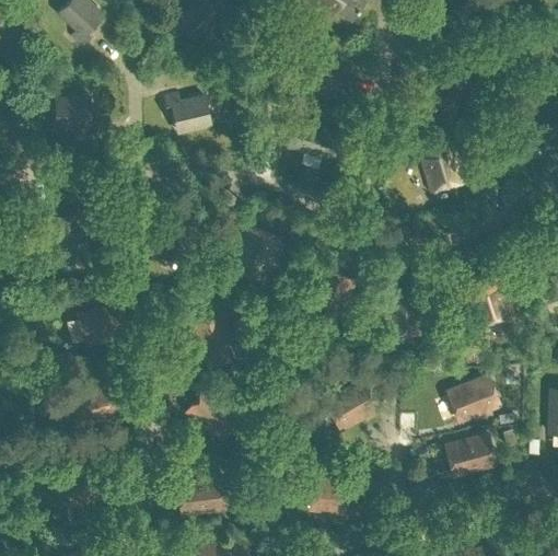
[(84,47),(92,39),(88,36),(105,18),(85,0),(74,0),(60,15),(79,33),(74,38),(84,47)]
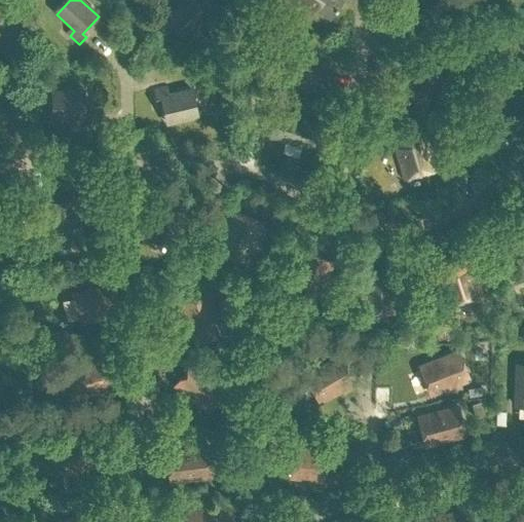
[(210,20),(191,0),(175,16),(170,11),(160,21),(167,28),(171,25),(187,41),(210,20)]
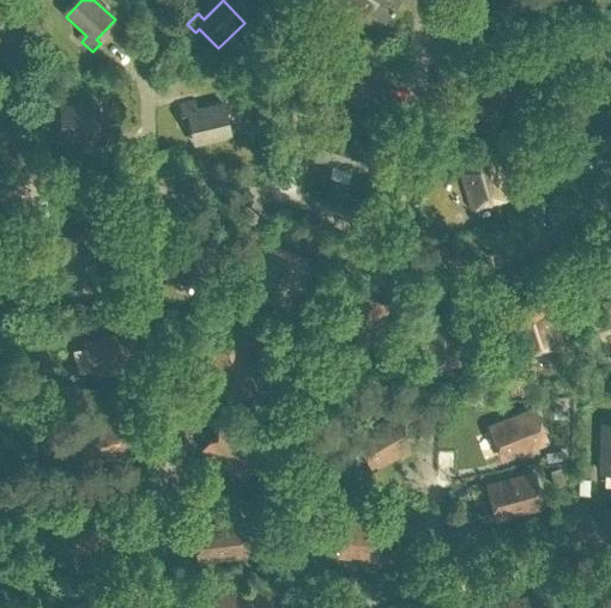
[(387,26),(403,4),(398,0),(340,0),(368,18),(370,14),(387,26)]
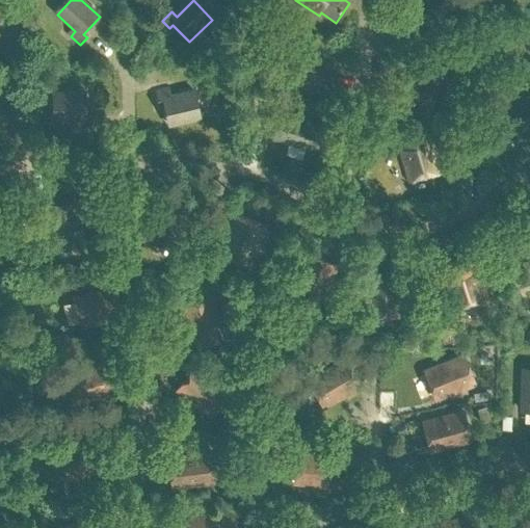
[(324,94),(326,83),(321,82),(326,59),(295,52),(289,79),(313,84),(311,90),(324,94)]
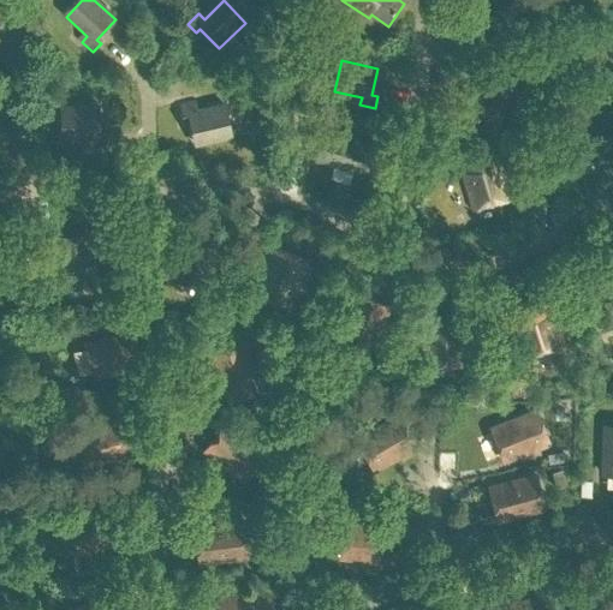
[(525,120),(511,83),(484,93),(482,85),(468,90),(472,102),(477,100),(487,125),(510,117),(512,125),(525,120)]
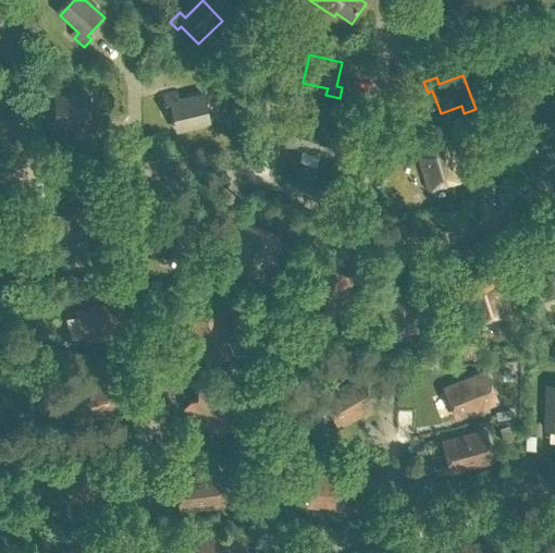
[(181,105),(179,98),(165,100),(169,111),(173,110),(179,134),(212,126),(206,98),(181,105)]
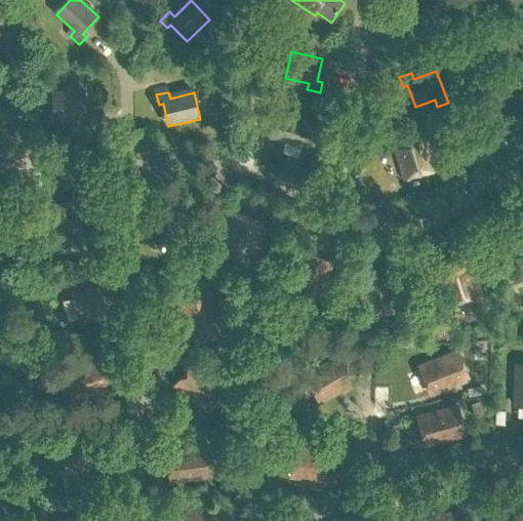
[(86,118),(86,95),(54,95),(54,122),(78,122),(78,128),(91,128),(91,118),(86,118)]
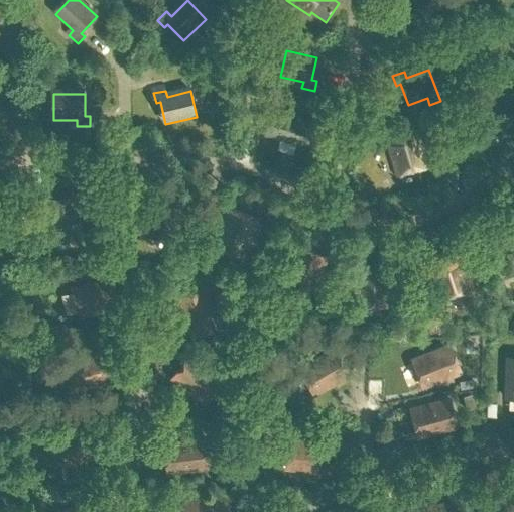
[(249,109),(250,95),(240,94),(239,108),(249,109)]
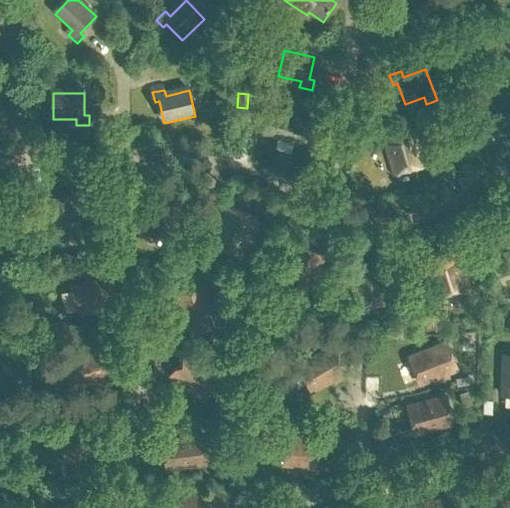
[(509,96),(500,102),(497,95),(487,100),(502,130),(509,125),(509,96)]
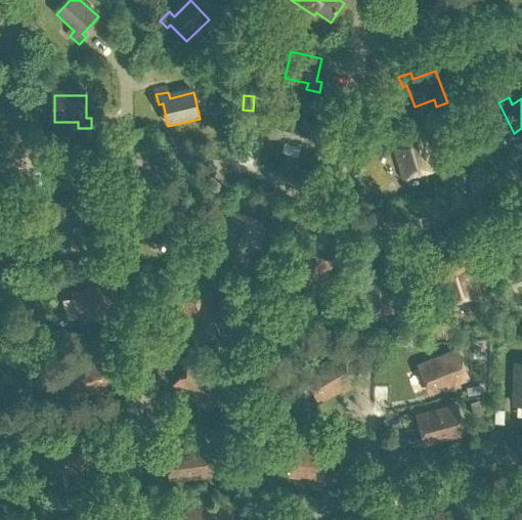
[(454,114),(467,109),(464,100),(451,104),(454,114)]
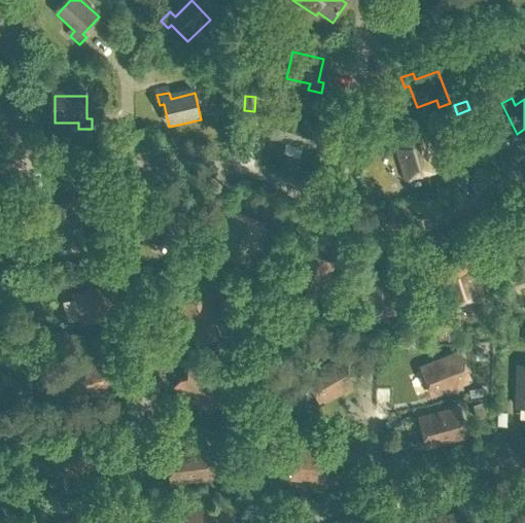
[(316,153),(324,127),(279,113),(271,141),(316,153)]
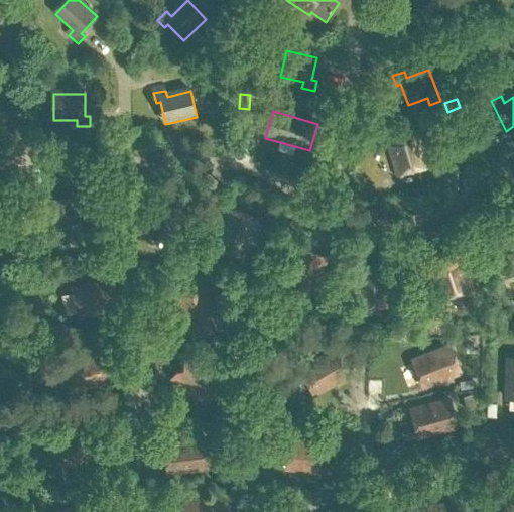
[(450,121),(452,131),(464,128),(463,119),(450,121)]
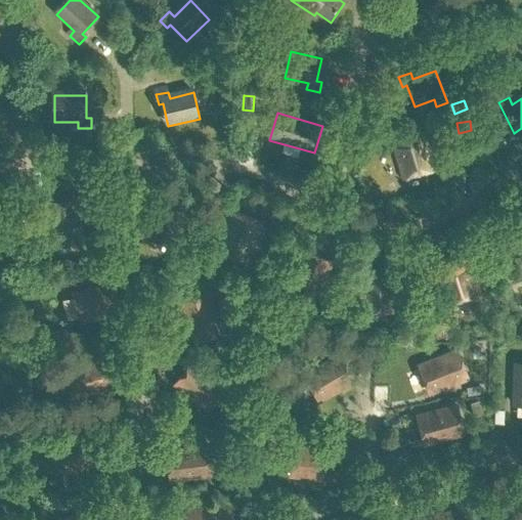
[(401,181),(432,173),(425,146),(421,147),(417,134),(394,140),(400,162),(396,163),(401,181)]
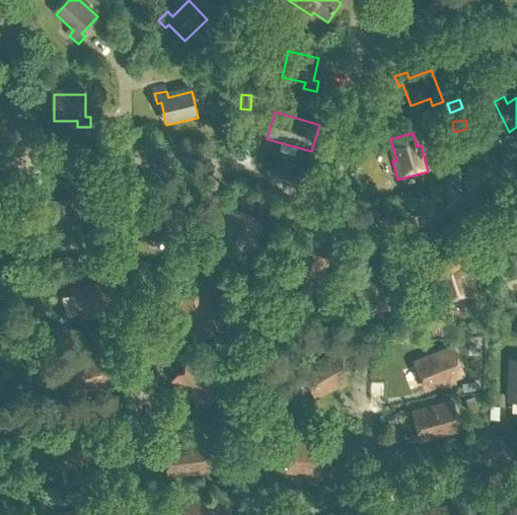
[(174,247),(189,207),(159,197),(145,237),(174,247)]
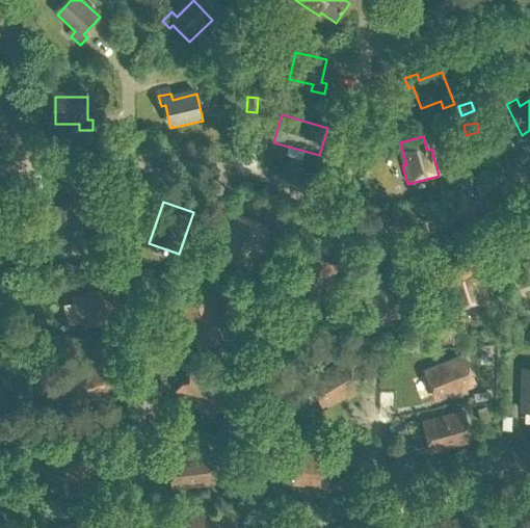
[(53,251),(82,248),(80,207),(51,209),(53,251)]
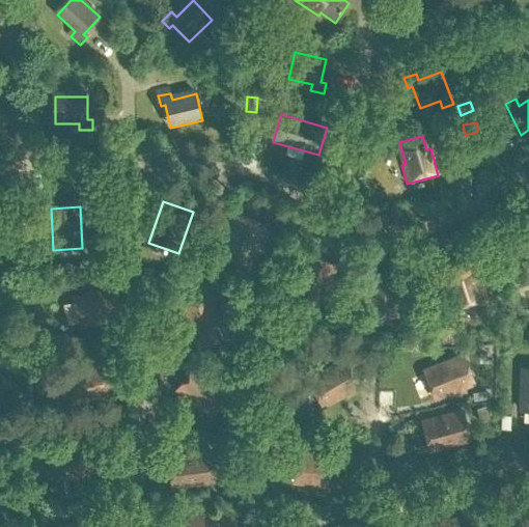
[(251,267),(266,228),(238,218),(224,257),(251,267)]
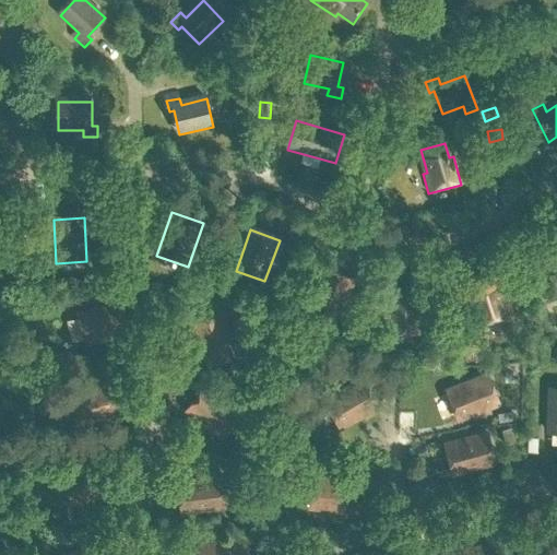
[(322,250),(330,237),(321,233),(313,246),(322,250)]
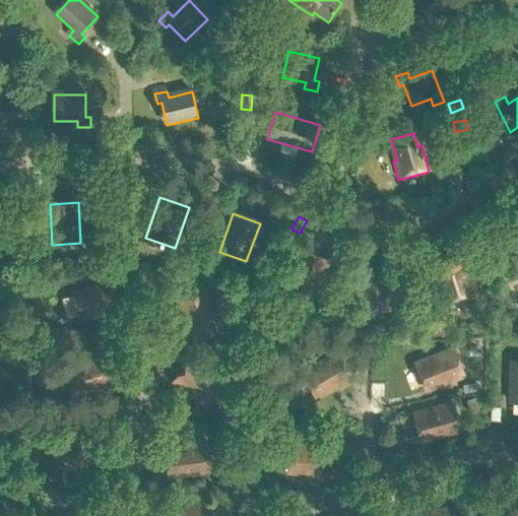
[(314,300),(330,263),(305,251),(287,288),(314,300)]
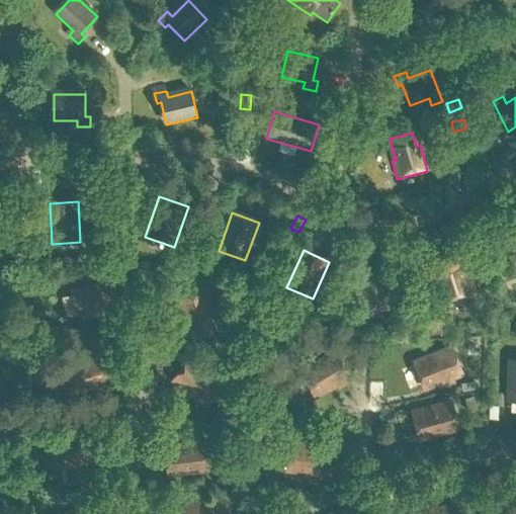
[(463,271),(458,255),(435,262),(443,287),(439,288),(444,307),(476,297),(467,270),(463,271)]
